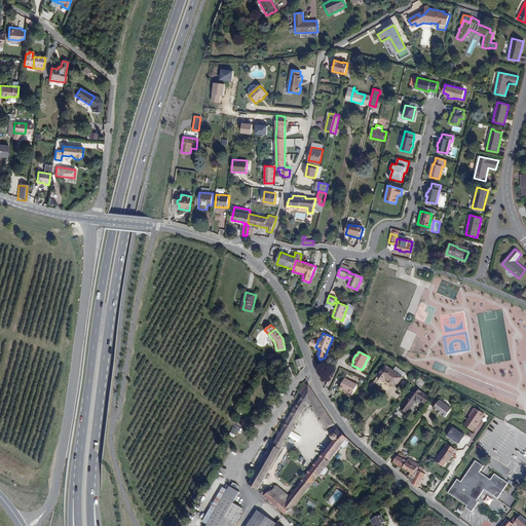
[(304,366),(302,359),(296,360),(298,368),(304,366)]
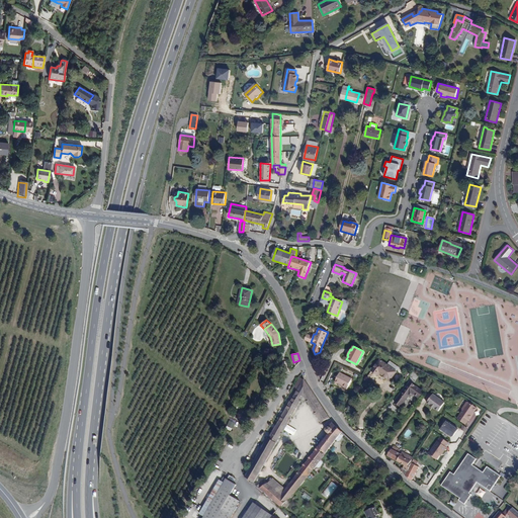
[(387,365),(380,360),(372,371),(378,375),(380,373),(391,380),(397,372),(396,371),(399,367),(391,361),(387,365)]
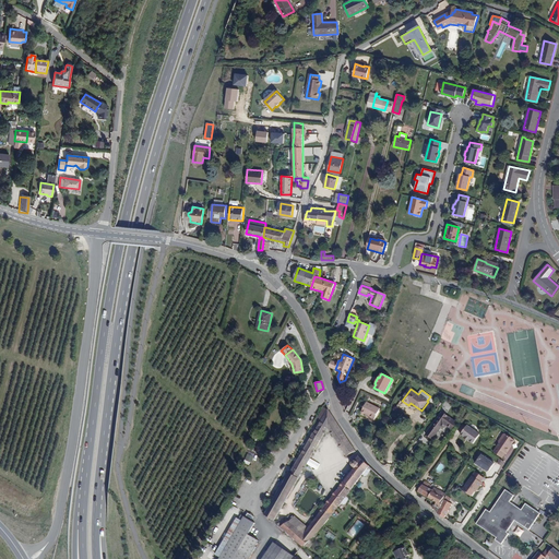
[(373,419),(379,408),(366,402),(361,412),(368,415),(368,416),(373,419)]
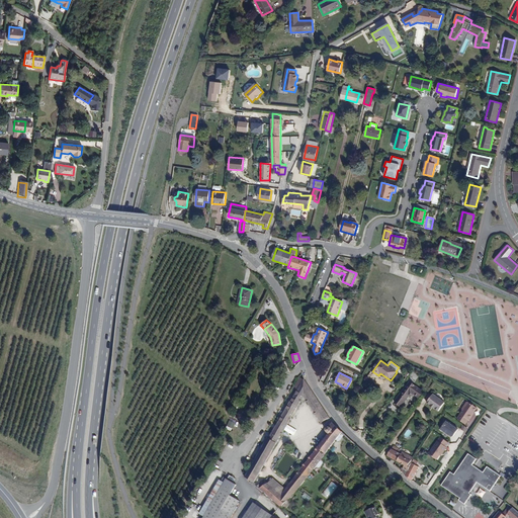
[(290,394),(294,396),(304,379),(299,377),(290,394)]
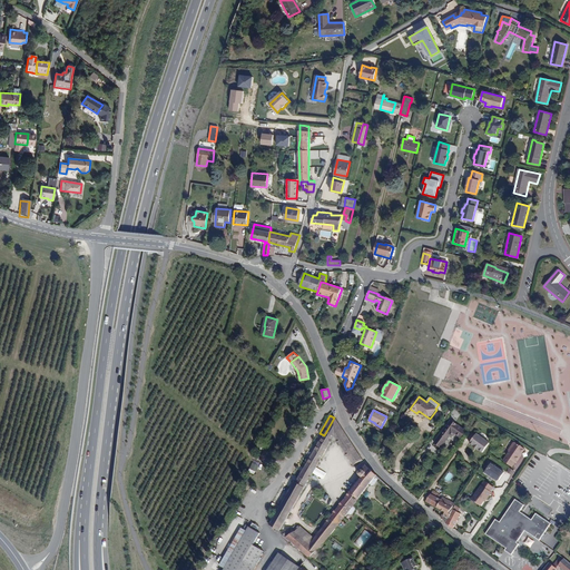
[(295,482),(295,481),(290,490),(283,501),(269,524),(279,530),(334,436),(354,465),(363,460),(334,416),(334,418),(324,435),(321,441),(320,441),(295,482)]
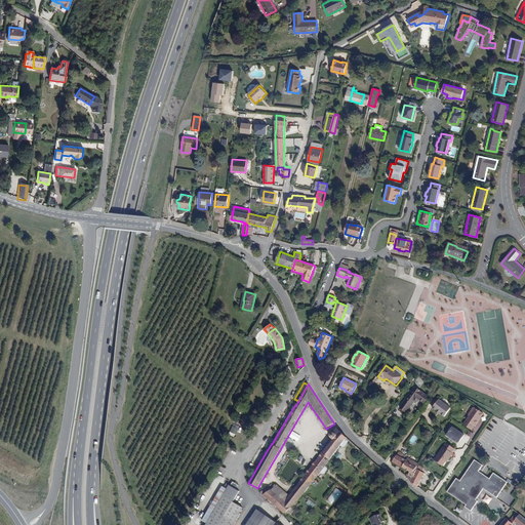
[(429,397),(415,388),(406,400),(411,405),(415,400),(416,401),(417,401),(419,400),(419,399),(425,403),(429,397)]
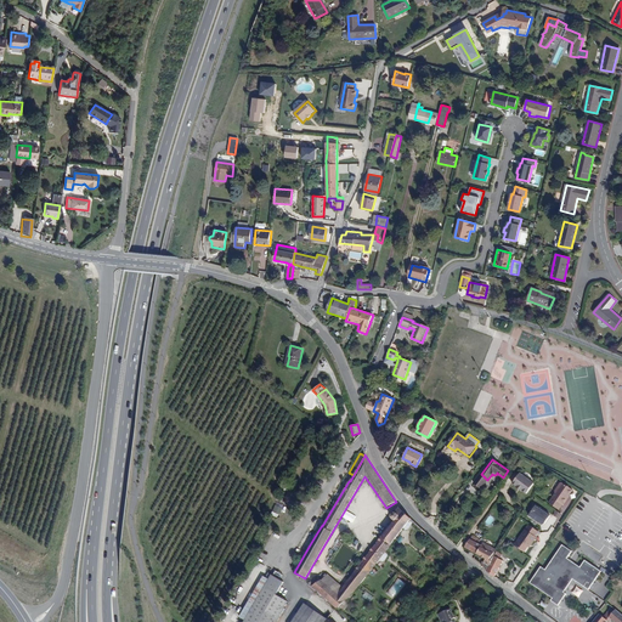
[(521,481),(525,484),(532,474),(524,467),(518,478),(521,480),(521,481)]
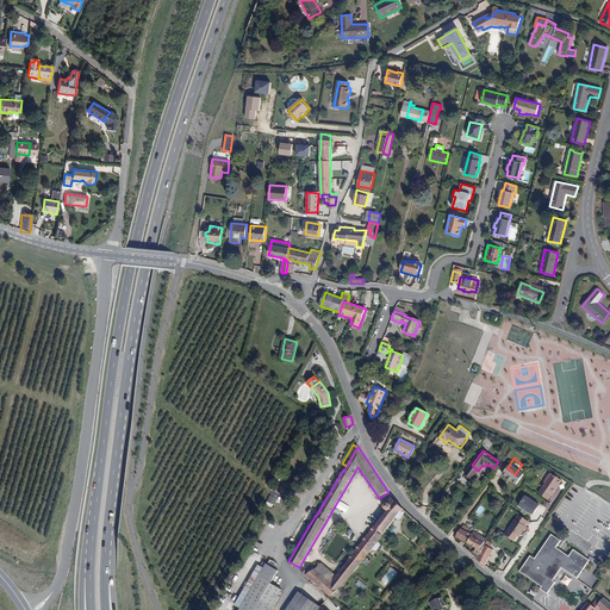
[(522,465),(515,474),(516,475),(516,474),(521,478),(528,468),(522,465)]
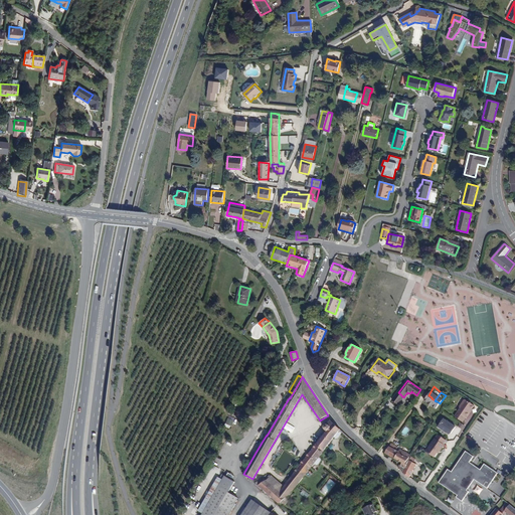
[(471,409),(474,405),(465,400),(464,400),(460,406),(460,408),(455,416),(463,421),(466,417),(467,417),(470,412),(469,411),(471,409)]
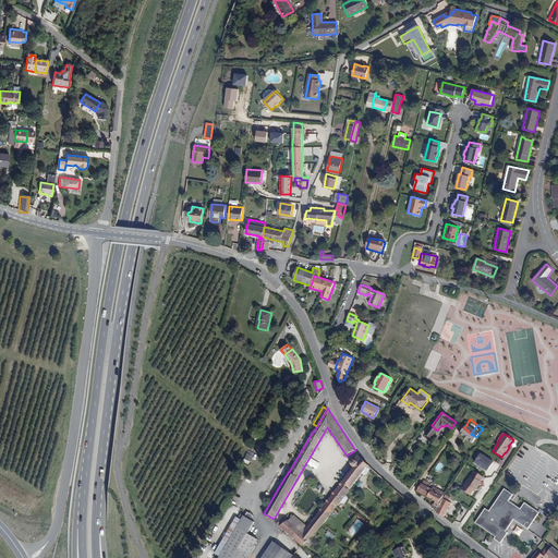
[(254,455),(249,451),(244,459),(251,462),(254,455)]
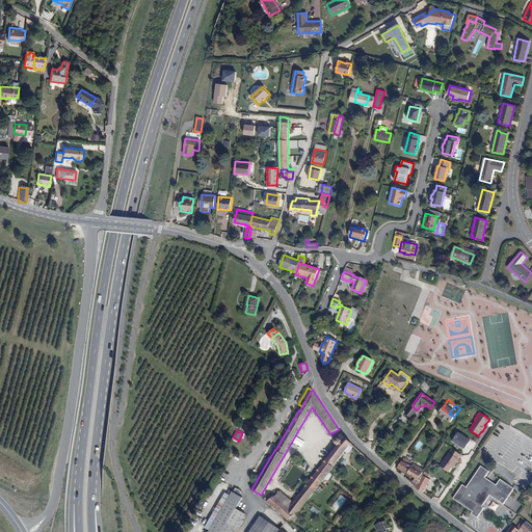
[(456,431),(450,442),(464,450),(471,440),(456,431)]
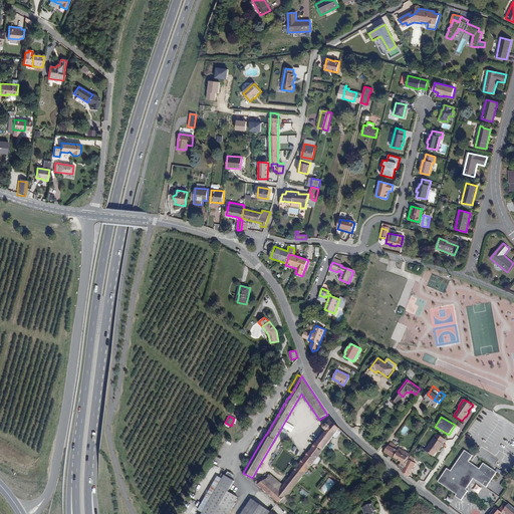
[(334,436),(339,428),(329,419),(325,425),(324,426),(324,427),(324,428),(325,429),(326,430),(283,485),(270,474),(266,479),(258,485),(282,506),(288,499),(286,497),(314,462),(316,463),(318,463),(321,459),(320,457),(318,456),(334,436)]
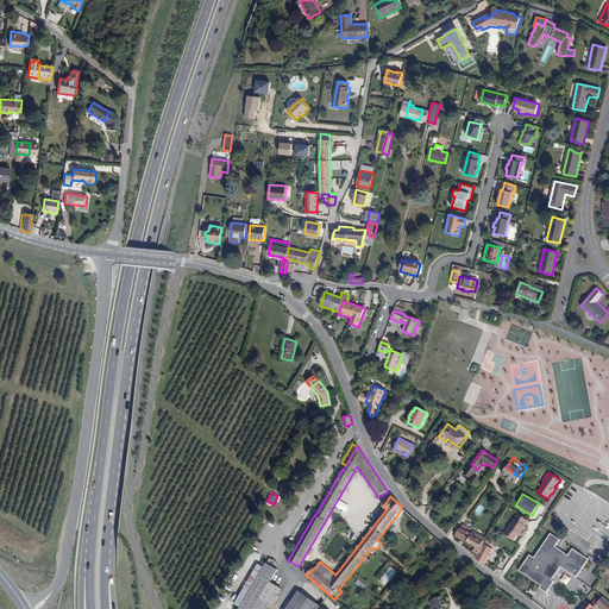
[(523,525),(527,520),(518,514),(503,534),(513,540),(518,535),(519,532),(520,533),(525,526),(523,525)]
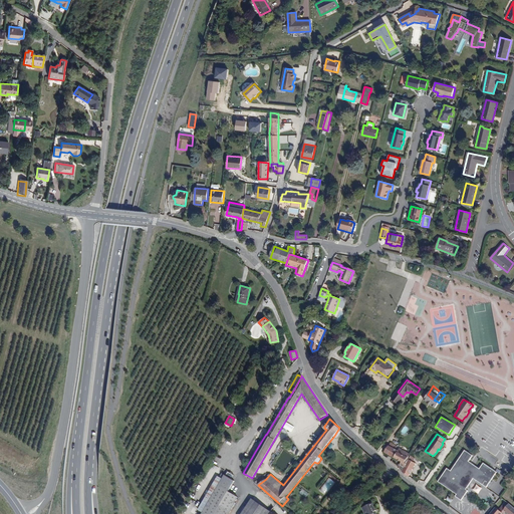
[(255,439),(249,449),(255,452),(261,442),(255,439)]
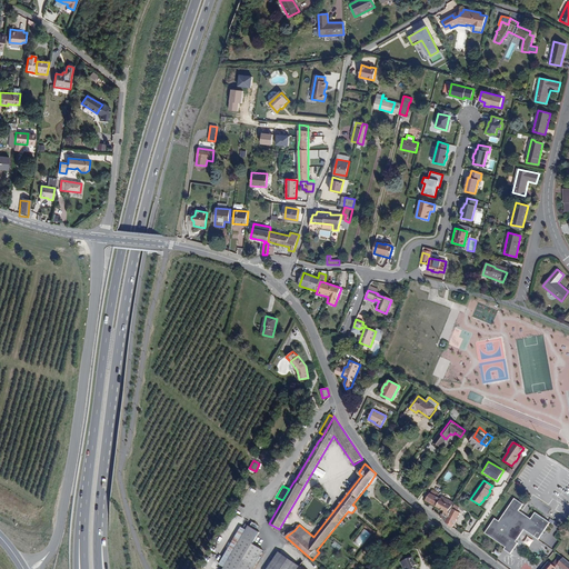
[(453,502),(442,496),(440,499),(430,492),(426,500),(445,511),(442,515),(447,517),(452,507),(451,506),(453,502)]
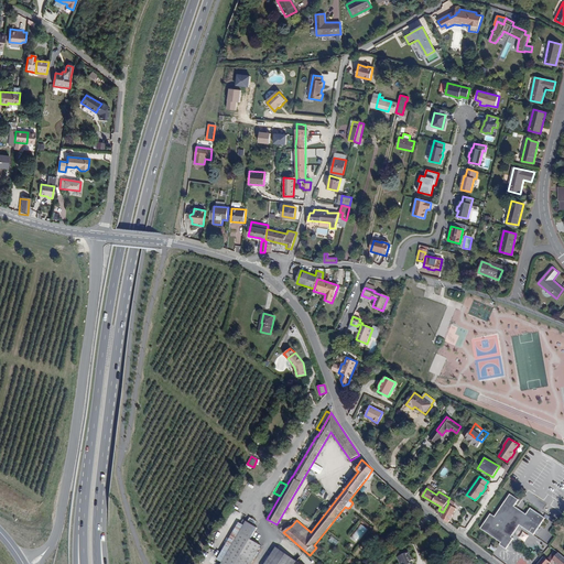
[(519,499),(510,494),(495,516),(490,513),(480,528),(501,542),(499,544),(506,549),(513,538),(511,537),(519,524),(533,534),(545,518),(540,514),(530,508),(527,513),(514,506),(519,499)]
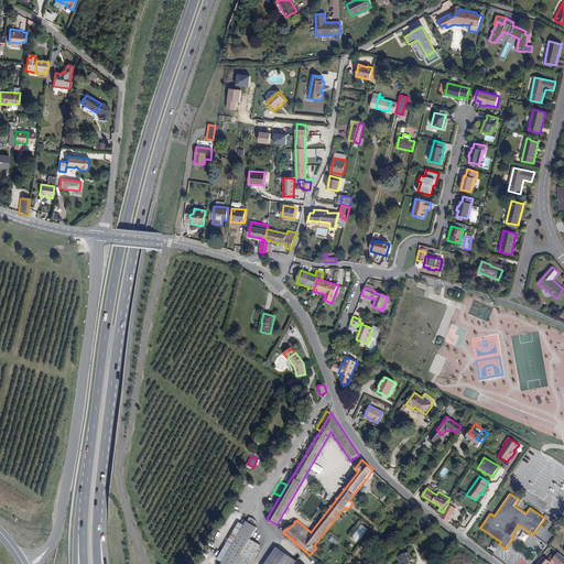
[(451,500),(448,502),(443,512),(441,516),(441,517),(448,523),(448,522),(456,509),(453,507),(455,502),(451,500)]
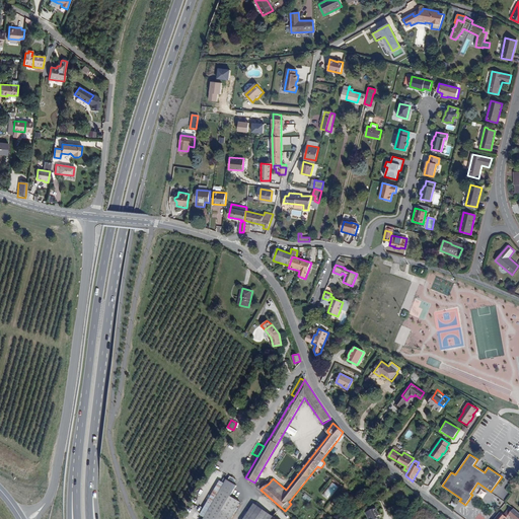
[(225,484),(205,518),(204,518),(230,518),(240,502),(234,499),(240,488),(224,478),(222,482),(225,484)]
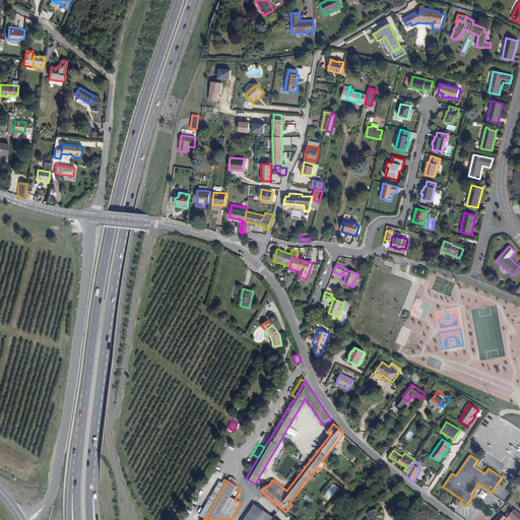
[(205,519),(225,484),(222,482),(220,481),(201,517),(205,519)]
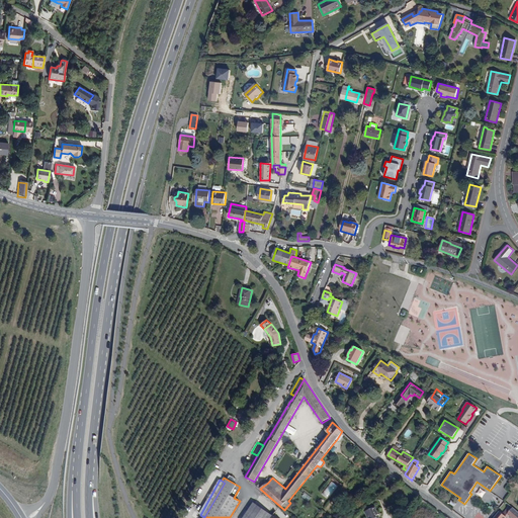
[(331,481),(322,493),(328,499),(338,487),(331,481)]
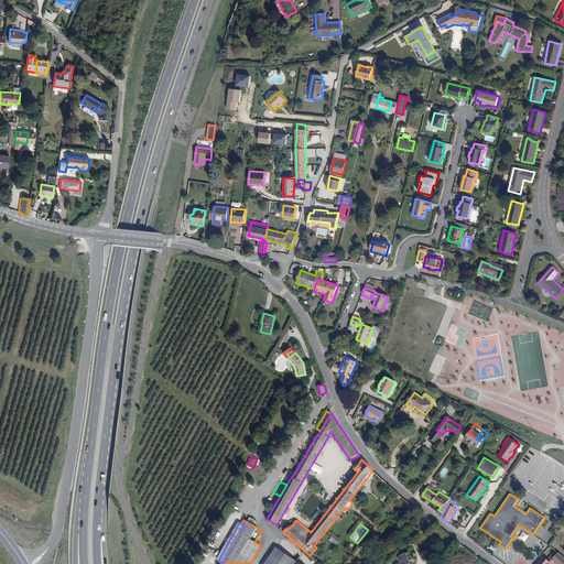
[(336,545),(339,541),(332,537),(328,541),(336,545)]
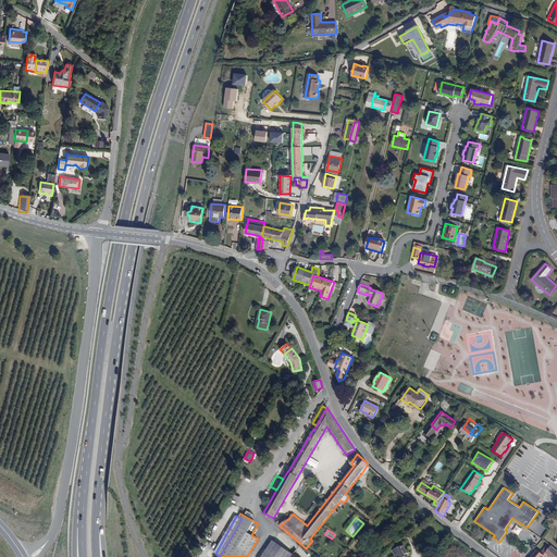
[(289,556),(293,554),(273,540),(261,556),(289,556)]
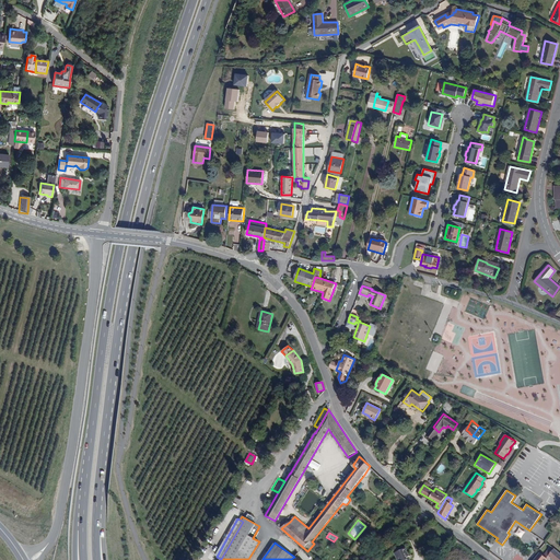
[(476,559),(477,556),(473,552),(471,553),(464,548),(453,544),(448,548),(451,549),(447,558),(443,555),(439,559),(476,559)]
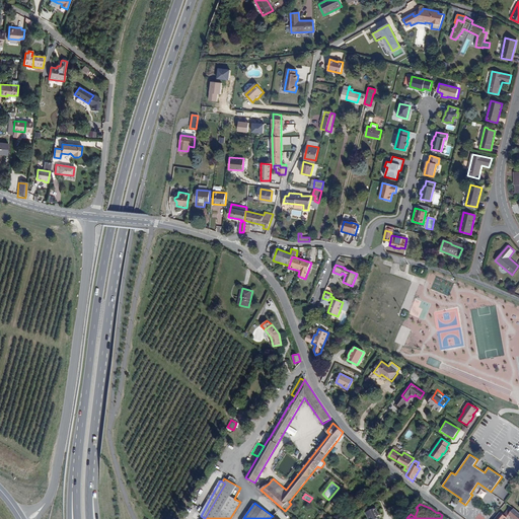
[(509,515),(514,509),(511,506),(504,515),(507,517),(509,515)]
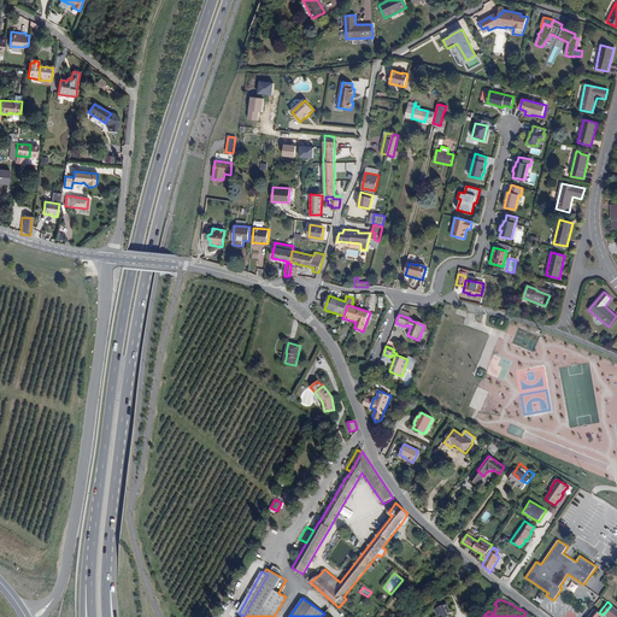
[(451,616),(450,616),(448,615),(451,612),(446,604),(434,610),(436,612),(438,616),(441,616),(444,616),(442,616),(451,616)]
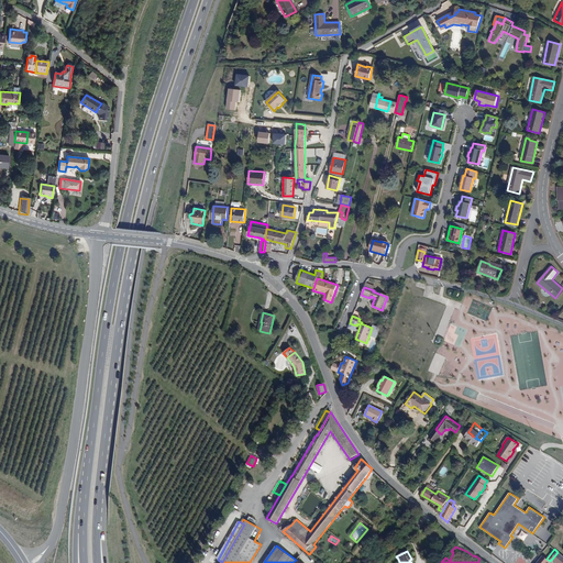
[(556,562),(562,562),(562,555),(558,552),(552,559),(554,561),(556,562)]
